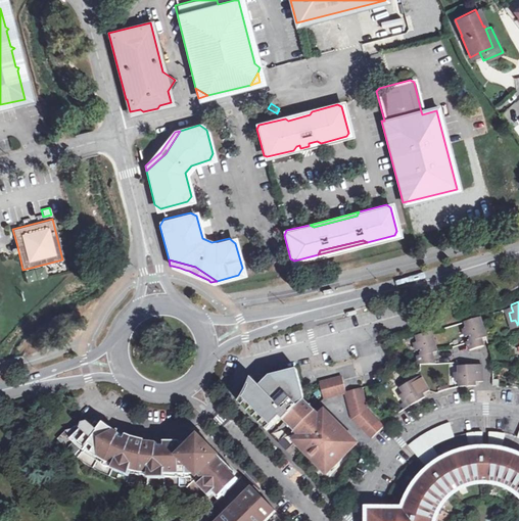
[(513,312),(511,306),(503,309),(509,326),(517,324),(515,320),(511,321),(509,313),(513,312)]
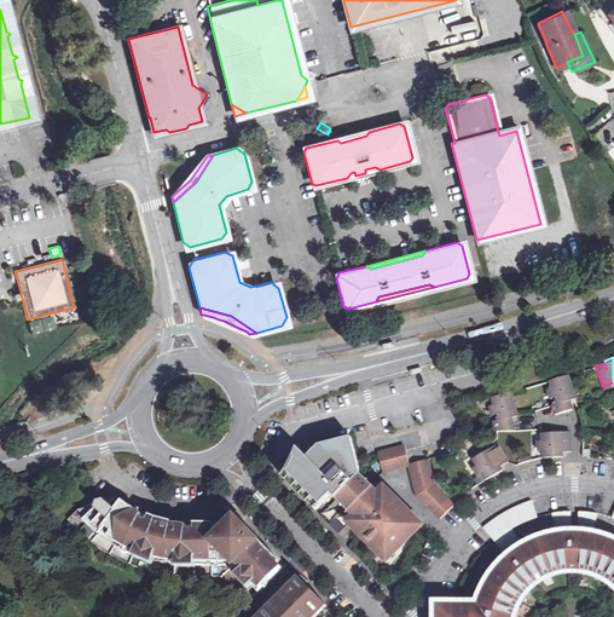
[(565,373),(546,379),(549,386),(545,387),(548,397),(552,396),(554,402),(549,403),(551,411),(569,405),(567,397),(571,396),(572,396),(565,373)]
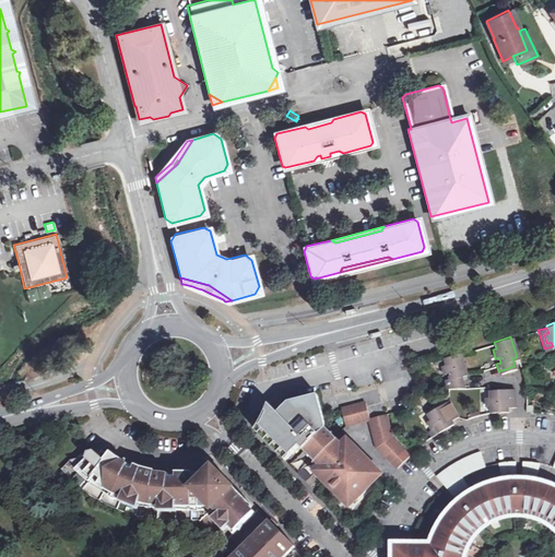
[(459,352),(441,356),(444,364),(440,365),(443,372),(446,372),(448,378),(444,379),(446,387),(459,387),(460,386),(461,380),(460,376),(464,375),(464,371),(459,352)]
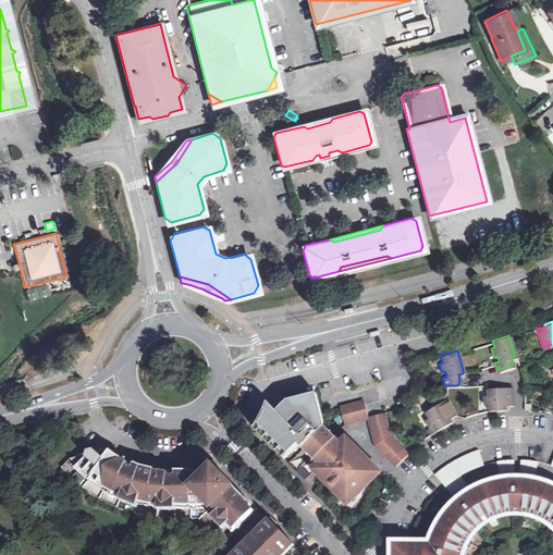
[(510,386),(487,387),(487,394),(482,395),(482,403),(487,404),(488,410),(498,409),(504,408),(504,405),(511,405),(510,386)]
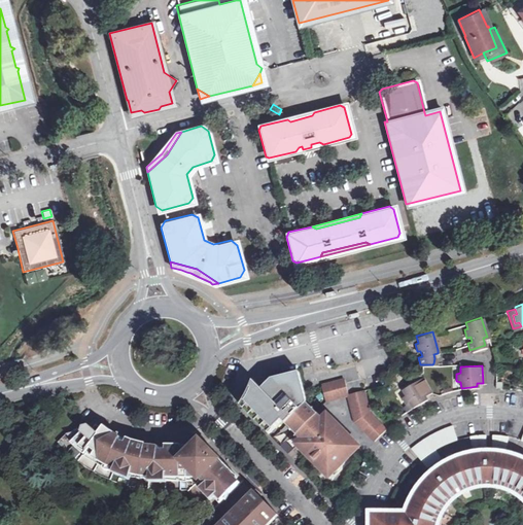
[(282,422),(304,399),(301,388),(294,370),(270,376),(258,387),(243,408),(267,431),(279,419),(282,422)]
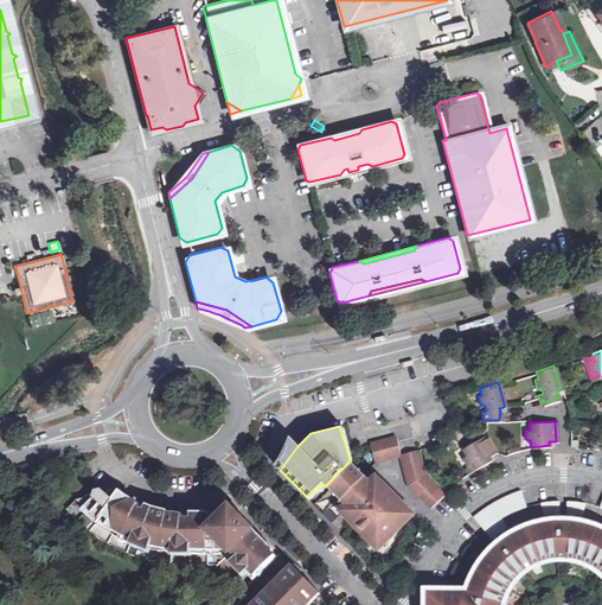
[(493,450),(485,434),(462,447),(466,453),(462,456),(467,464),(471,463),(473,467),(482,463),(491,458),(488,454),(495,451),(493,450)]
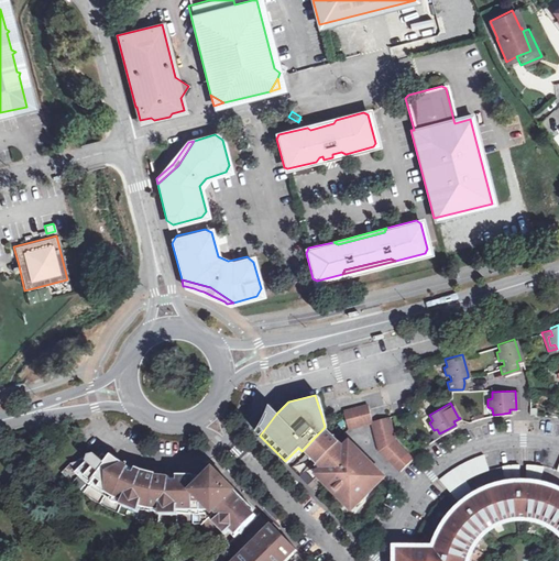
[(365,404),(340,409),(346,427),(369,421),(377,449),(397,469),(403,463),(409,458),(392,439),(385,416),(370,419),(366,407),(365,404)]
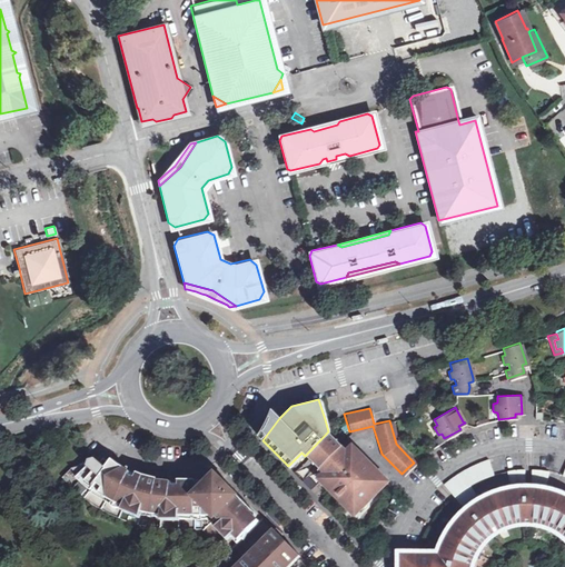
[(263,440),(279,418),(270,409),(265,424),(260,429),(257,435),(263,440)]
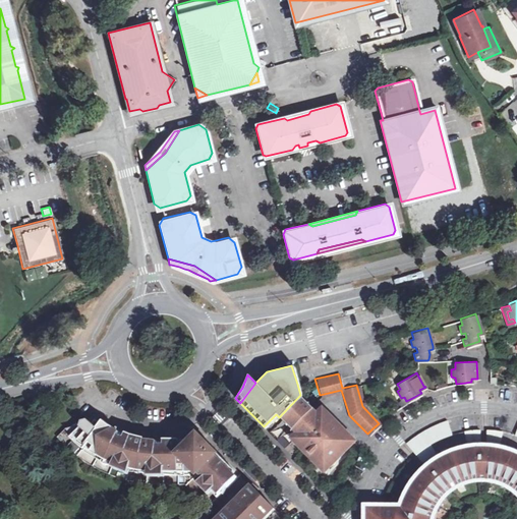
[(300,395),(279,417),(295,434),(300,439),(296,443),(318,464),(322,461),(327,466),(349,444),(344,439),(347,435),(326,413),(323,417),(318,411),(300,395)]
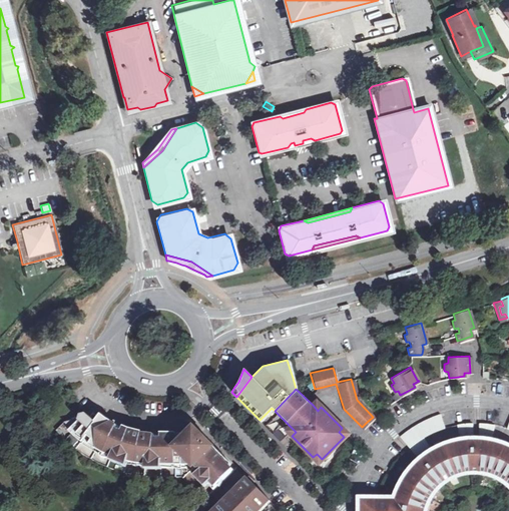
[(318,411),(321,407),(316,402),(313,405),(318,411)]
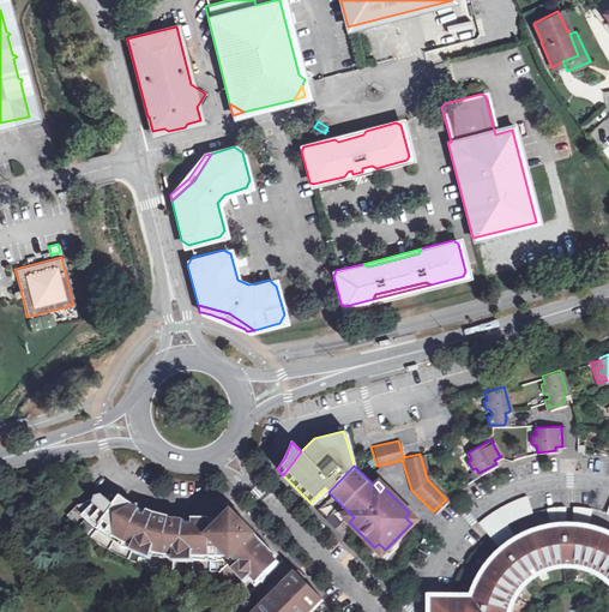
[(71,504),(72,505),(62,515),(65,517),(74,527),(83,534),(91,541),(113,553),(126,559),(142,565),(155,569),(172,571),(188,571),(209,570),(212,570),(240,597),(272,564),(266,558),(270,556),(257,544),(258,541),(237,521),(234,521),(234,523),(230,523),(224,523),(224,520),(197,520),(197,523),(193,523),(190,523),(188,521),(185,520),(173,520),(160,517),(145,513),(131,505),(126,503),(119,497),(114,495),(112,493),(108,496),(104,493),(98,499),(94,495),(82,498),(77,503),(71,504)]
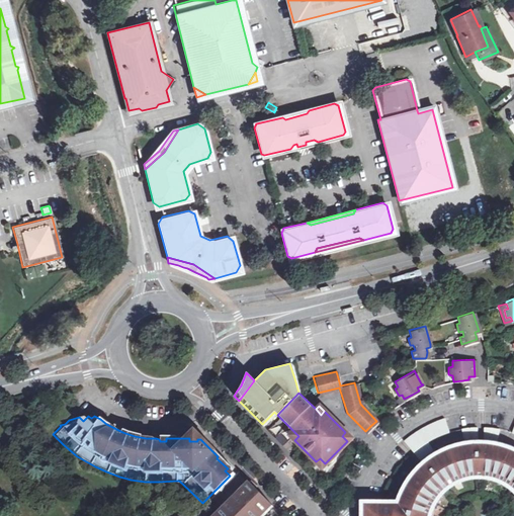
[(402,439),(420,460),(426,455),(432,451),(425,440),(436,434),(447,430),(443,416),(419,427),(402,439)]
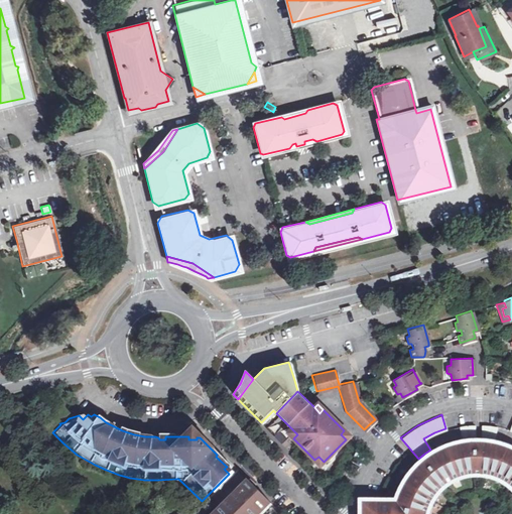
[(423,513),(425,510),(428,503),(424,501),(427,495),(431,489),(435,492),(443,485),(451,480),(456,478),(464,475),(472,474),(472,469),(480,469),(480,474),(487,475),(495,478),(502,481),(507,485),(511,488),(511,452),(507,450),(483,442),(483,439),(492,440),(495,425),(480,424),(480,438),(473,439),(473,423),(458,425),(461,439),(470,439),(470,442),(451,446),(439,452),(429,457),(412,472),(399,492),(396,500),(389,498),(388,502),(375,502),(367,501),(360,508),(360,513),(423,513)]
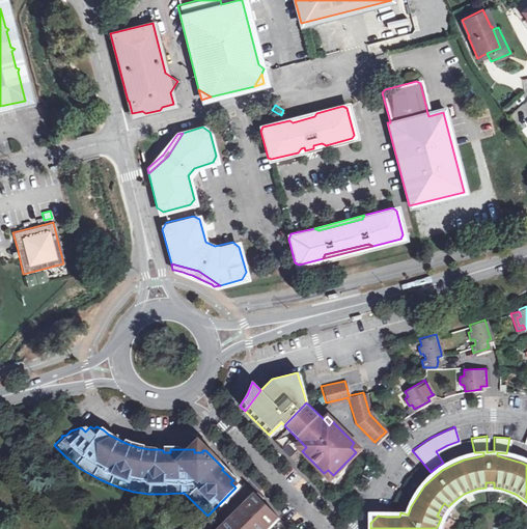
[(306,447),(301,442),(297,446),(302,451),(306,447)]
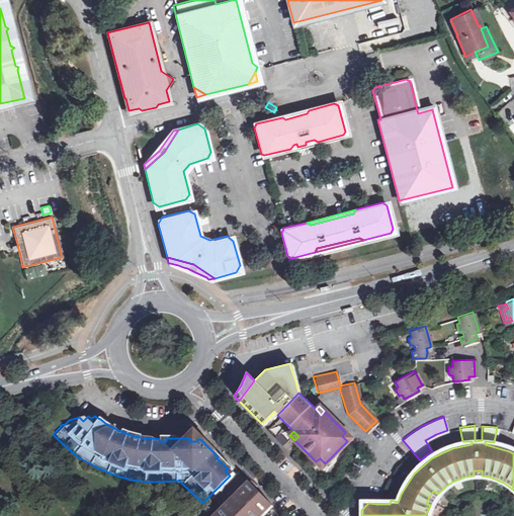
[(342,436),(347,441),(351,438),(345,432),(342,436)]
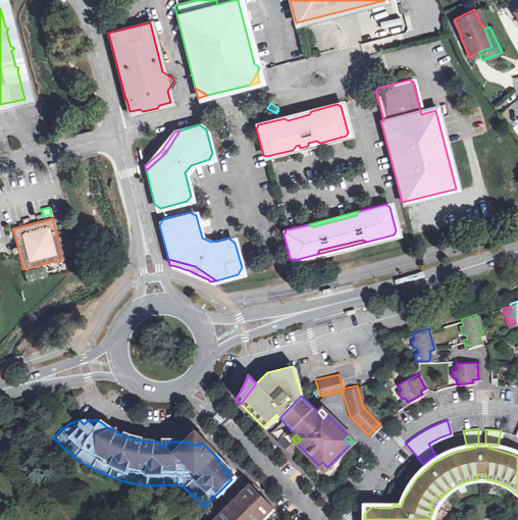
[(230,470),(219,460),(218,462),(229,472),(230,470)]
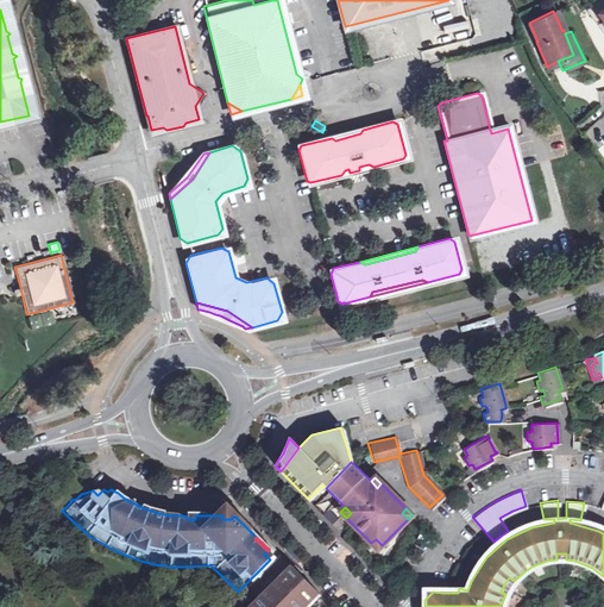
[(376,539),(371,543),(378,550),(382,545),(376,539)]
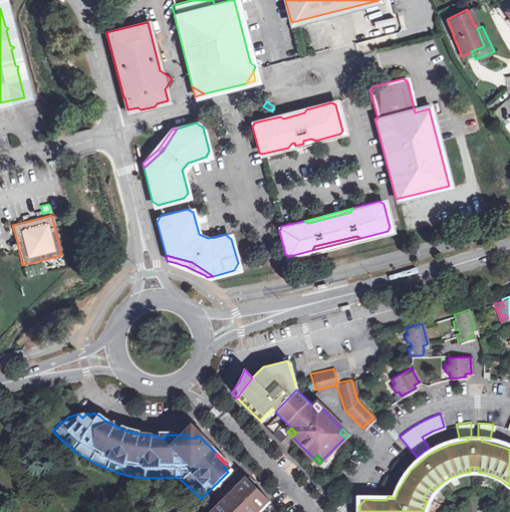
[(257,511),(269,501),(245,477),(233,489),(239,494),(223,510),(218,504),(209,511),(257,511)]
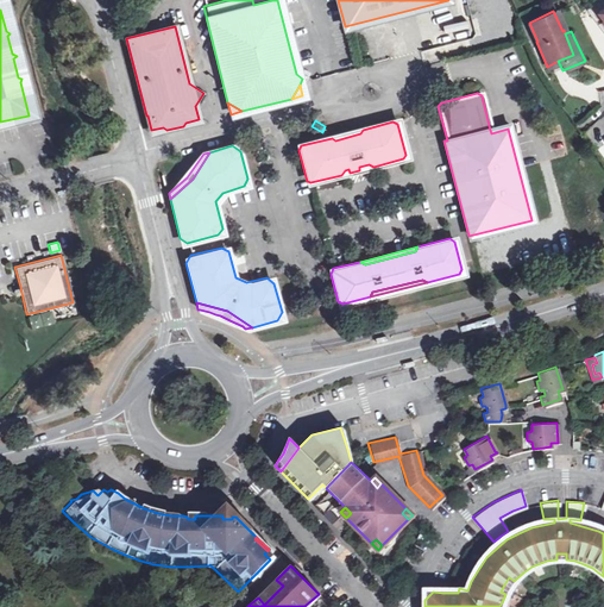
[(504,584),(508,587),(511,583),(514,581),(509,577),(504,584)]
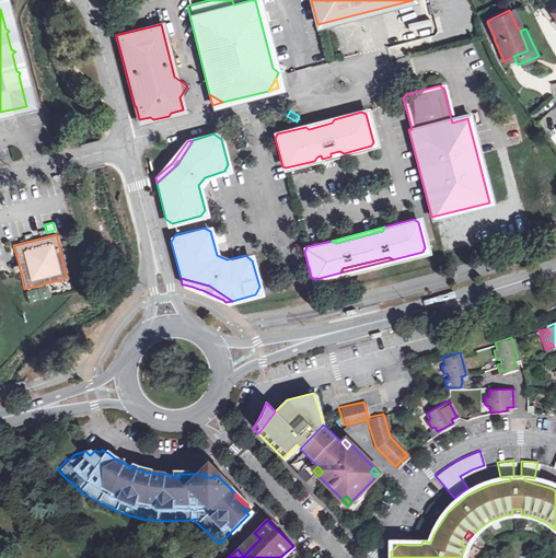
[(261,538),(254,533),(238,549),(243,556),(261,538)]
